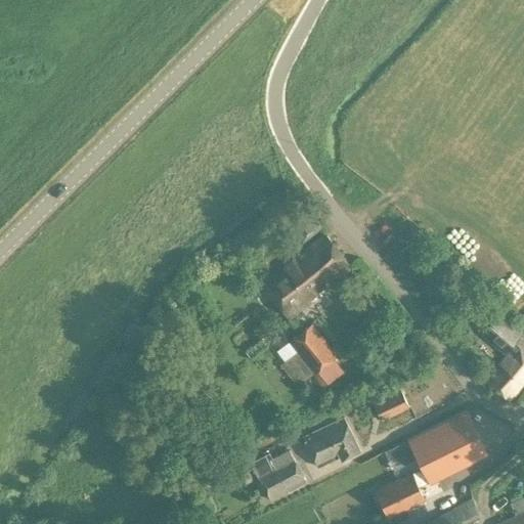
[(308,206),(285,224),(305,248),(326,232),(308,206)]
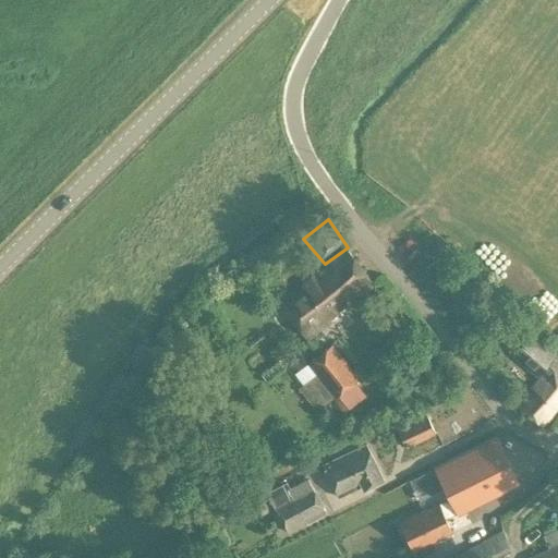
[(348,252),(280,305),(308,340),(331,322),(330,320),(375,286),(348,252)]
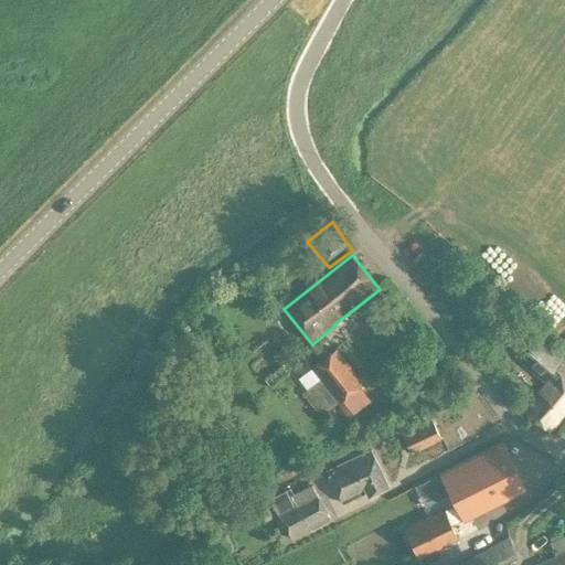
[(535,339),(518,361),(544,383),(562,362),(535,339)]
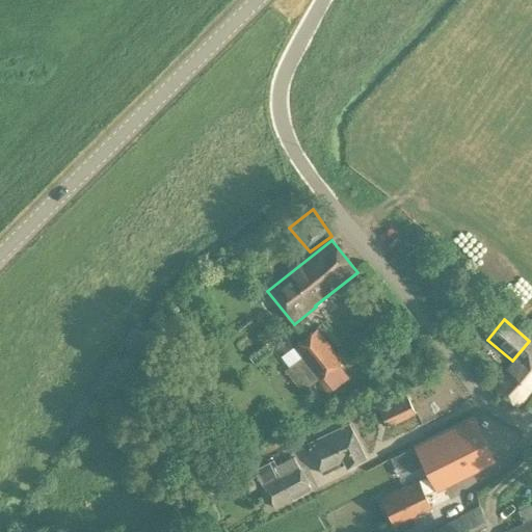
[(303,394),(343,363),(317,329),(294,348),(302,358),(286,372),(303,394)]
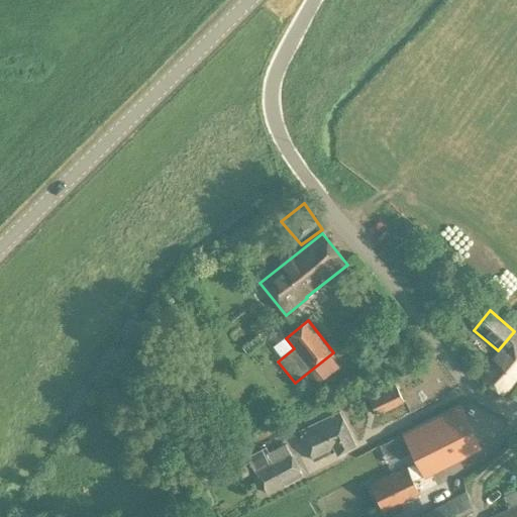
[(516,349),(510,343),(480,378),(503,396),(516,379),(516,349)]
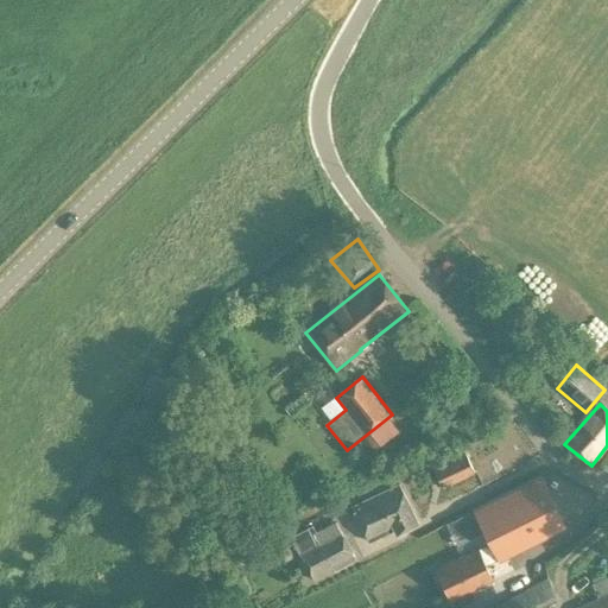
[(443,489),(475,474),(467,455),(435,470),(443,489)]
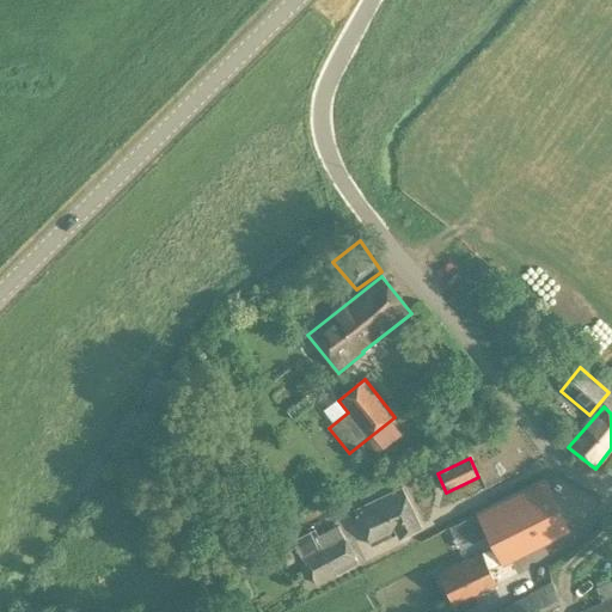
[(503,567),(573,532),(545,479),(477,514),(503,567)]
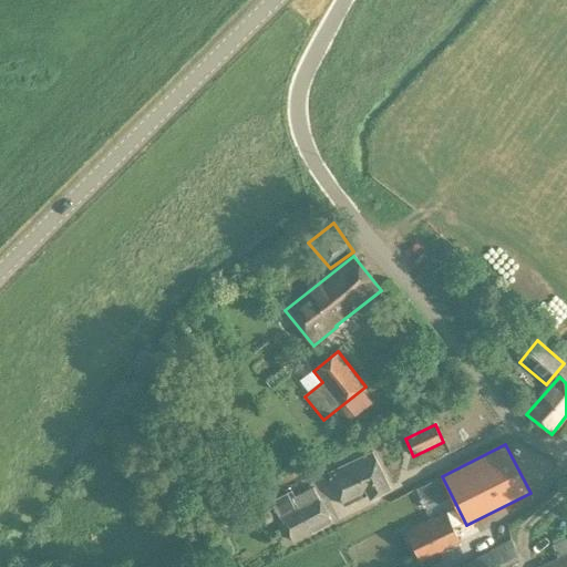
[(391,490),(373,454),(329,475),(344,506),(369,495),(371,500),(391,490)]
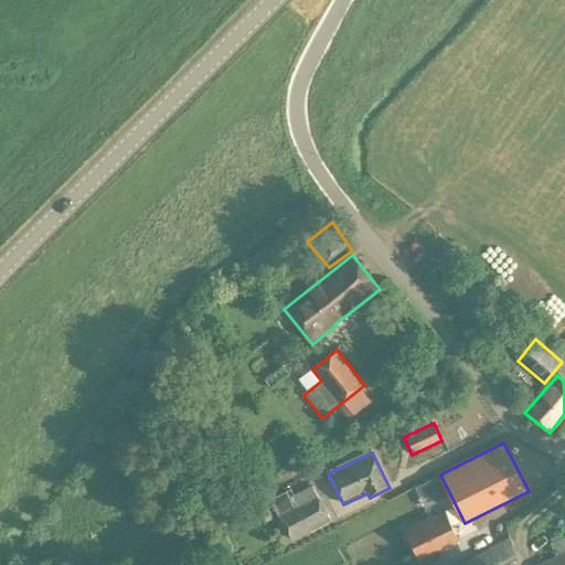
[(270,501),(292,541),(332,521),(313,487),(295,497),(291,490),(270,501)]
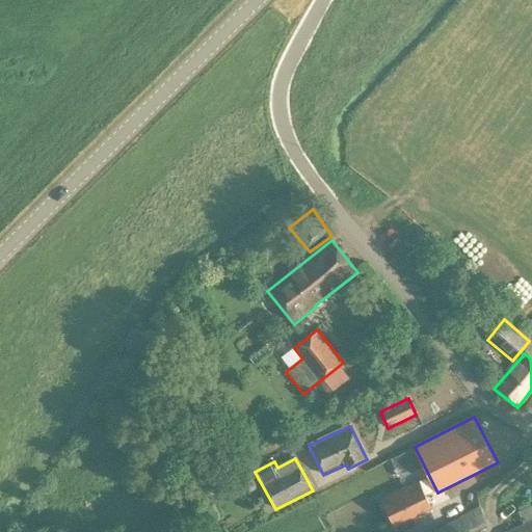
[(261,485),(253,470),(237,479),(245,494),(261,485)]
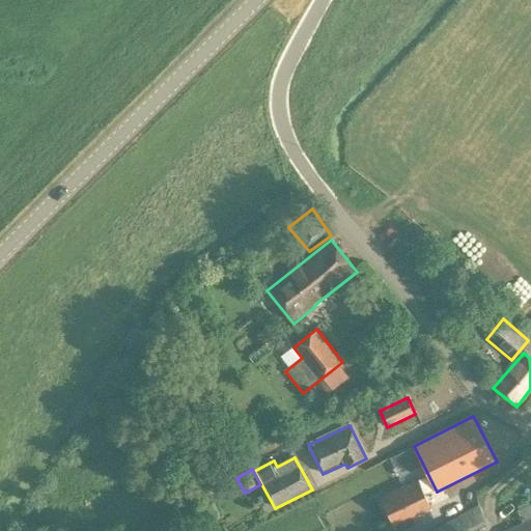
[(430,508),(418,480),(382,498),(396,530),(401,530),(415,525),(412,518),(430,508)]
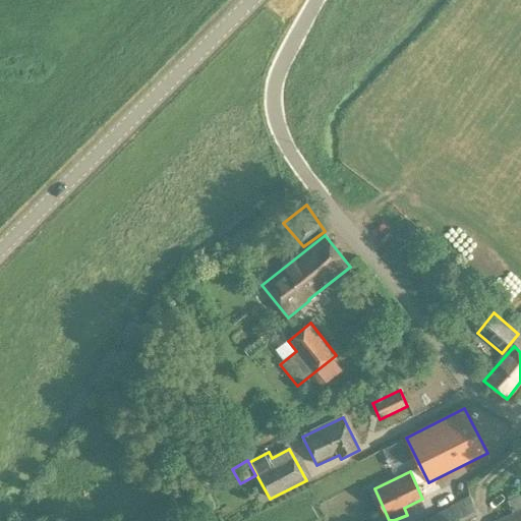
[(465,520),(478,516),(470,497),(425,520),(465,520)]
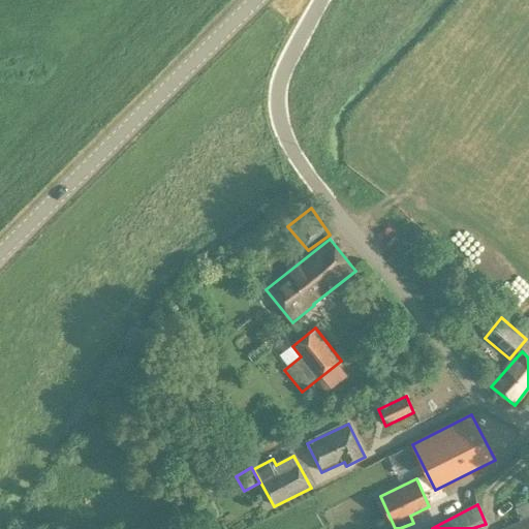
[(528,528),(528,504),(516,510),(521,522),(502,528),(528,528)]
